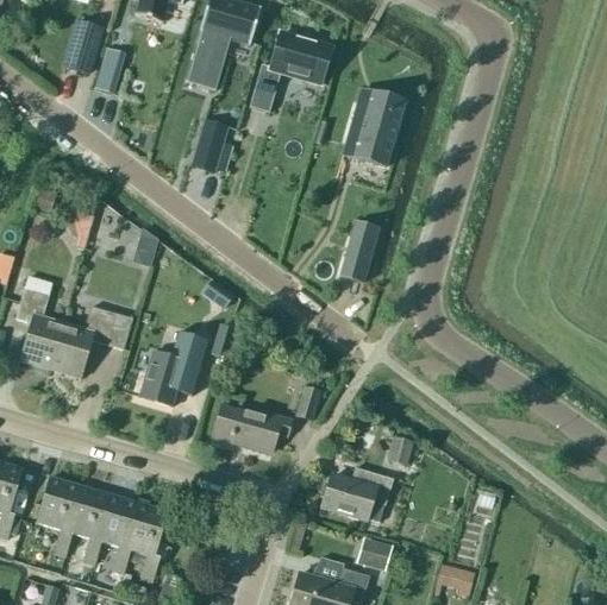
[(137,0),(135,13),(163,23),(169,0),(182,4),(183,0),(137,0)]
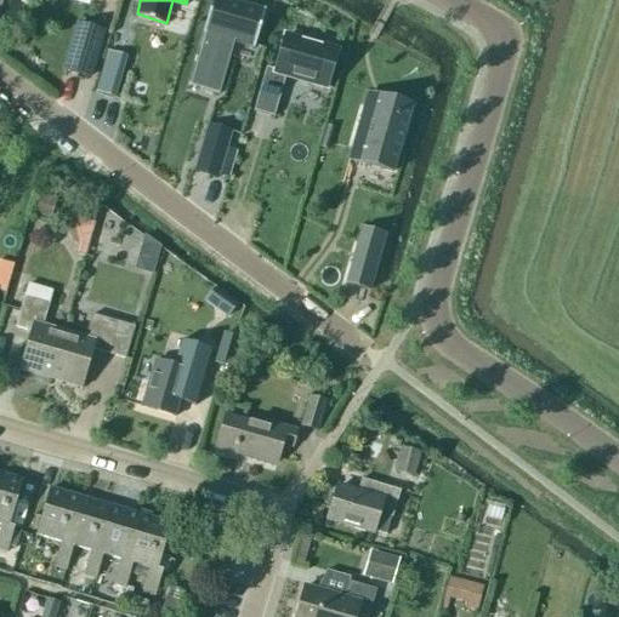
[(211,0),(209,11),(211,11),(197,61),(194,60),(193,62),(227,72),(227,69),(226,69),(240,18),(261,24),(267,0),(211,0)]
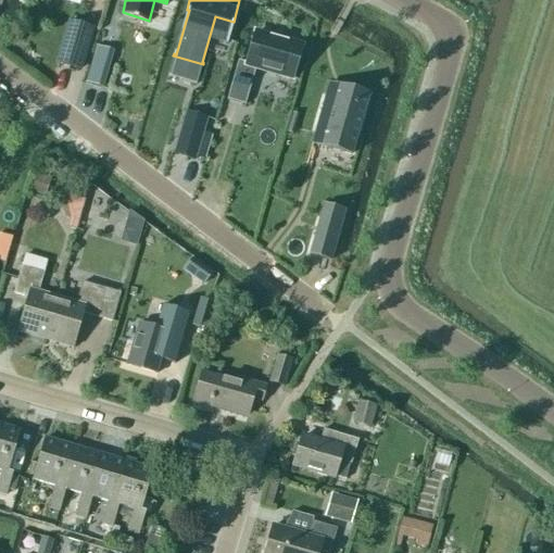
[(72,19),(59,60),(80,66),(92,25),(72,19)]
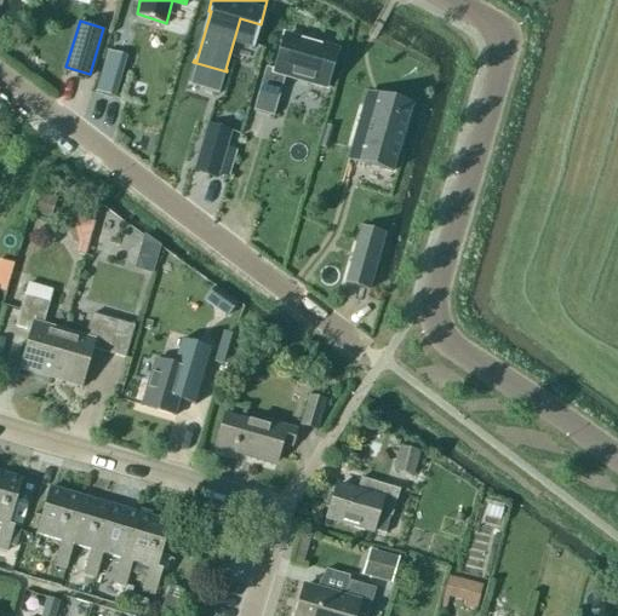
[(337,50),(286,34),(276,68),(267,65),(255,109),(274,114),(287,73),(327,84),(337,50)]
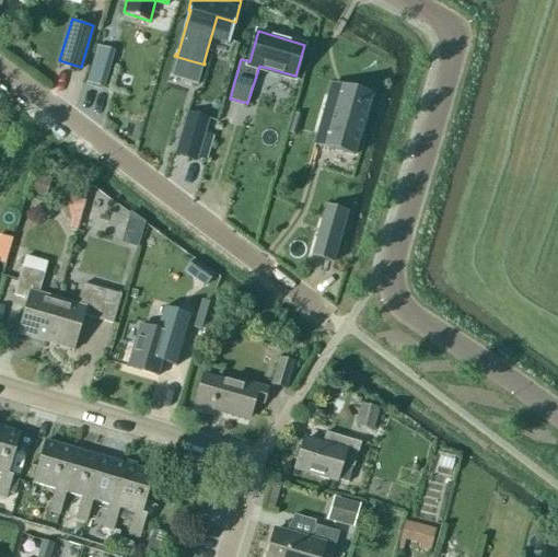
[(112,61),(94,56),(88,80),(105,84),(112,61)]
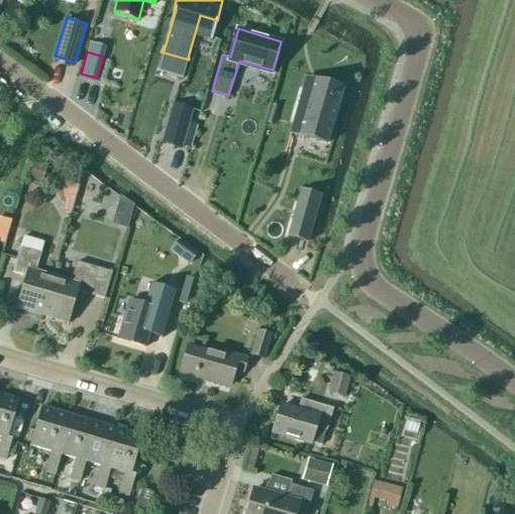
[(354,82),(327,74),(322,89),(314,87),(307,111),(315,113),(310,129),(338,137),(354,82)]
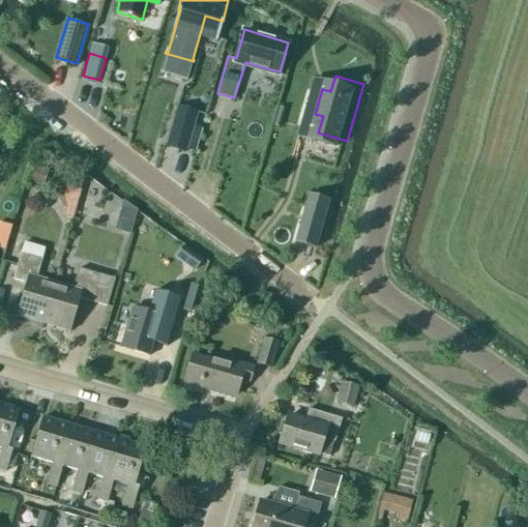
[(199,110),(178,104),(167,144),(187,150),(199,110)]
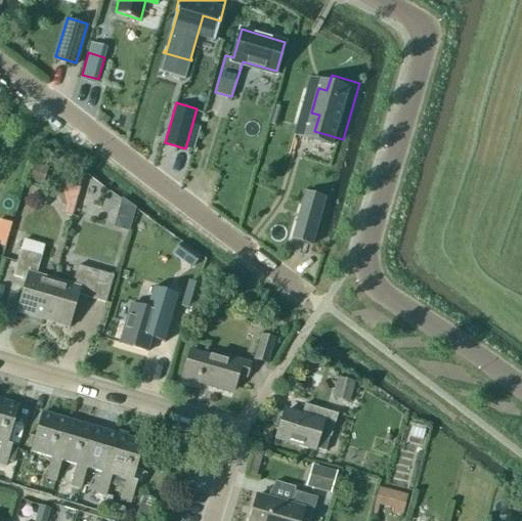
[(48,165),(36,161),(31,178),(43,182),(48,165)]
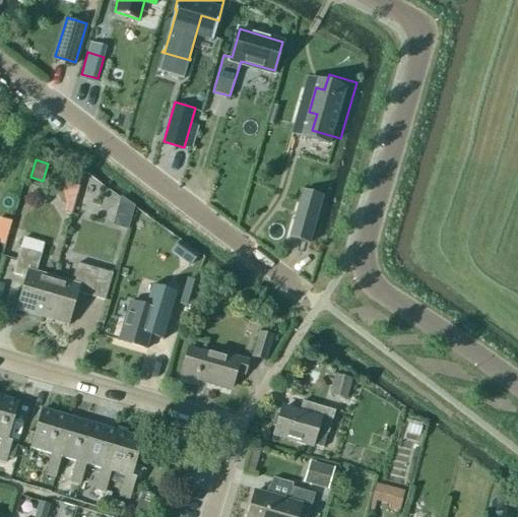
[(126,197),(122,194),(121,197),(119,204),(123,212),(133,215),(136,204),(128,198),(126,197)]
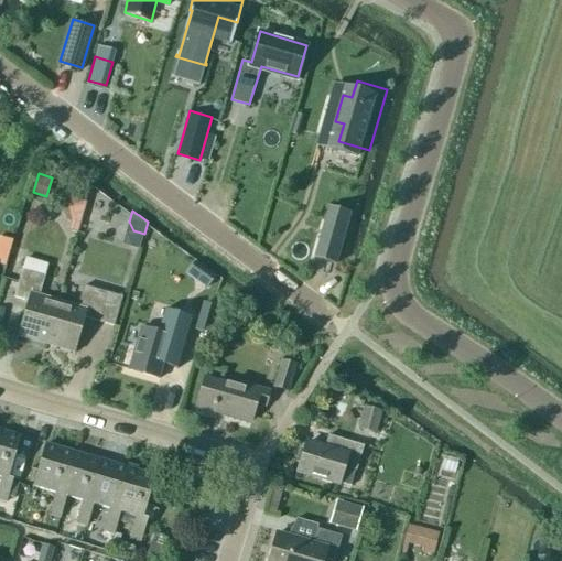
[(350,216),(333,211),(319,261),(335,267),(350,216)]
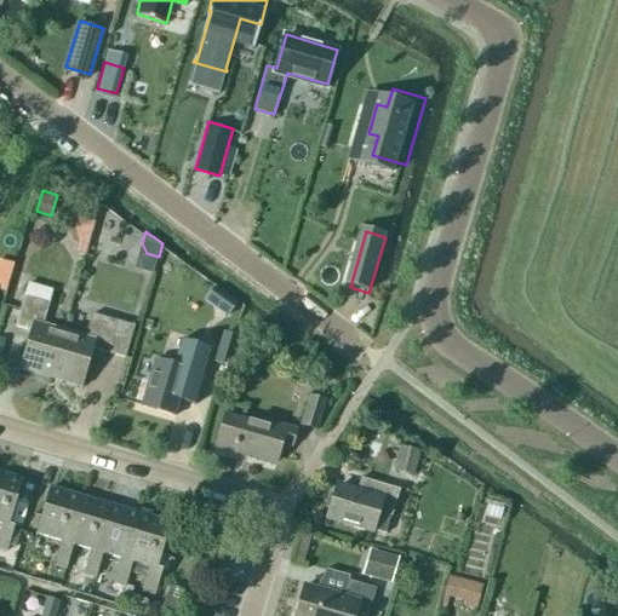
[(21,368),(52,376),(66,329),(45,322),(51,299),(26,292),(17,323),(33,328),(21,368)]
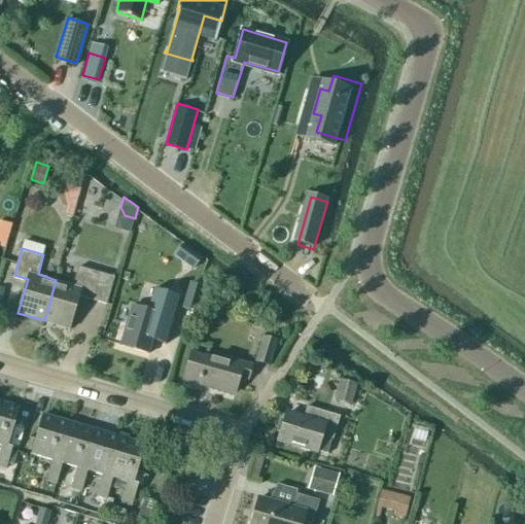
[(202,264),(183,257),(176,279),(195,285),(202,264)]
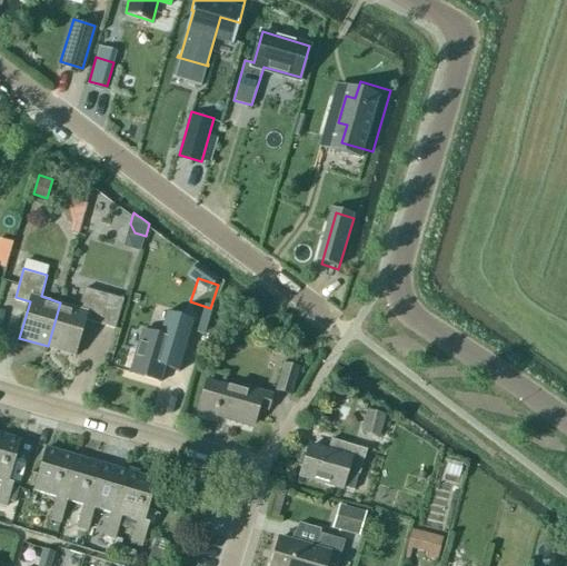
[(80,308),(60,303),(48,346),(76,354),(86,318),(116,327),(125,298),(87,286),(80,308)]
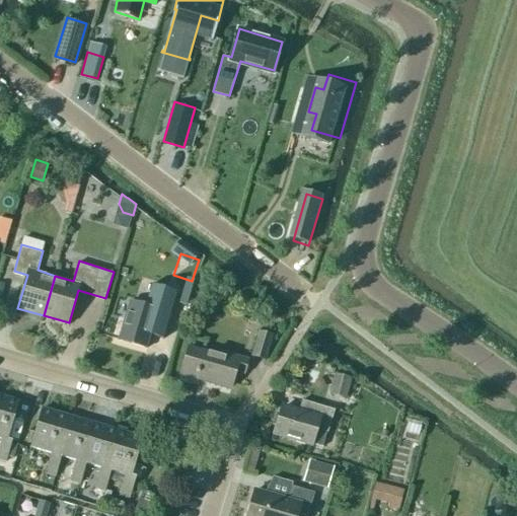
[(156,312),(170,316),(177,291),(152,284),(146,305),(130,300),(119,338),(147,346),(156,312)]
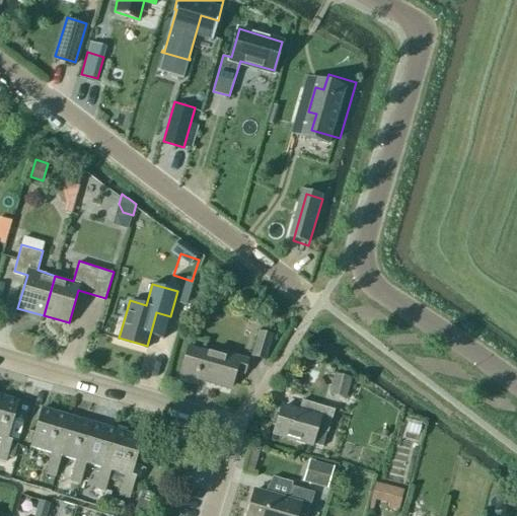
[(251,354),(268,359),(275,333),(260,328),(251,354)]
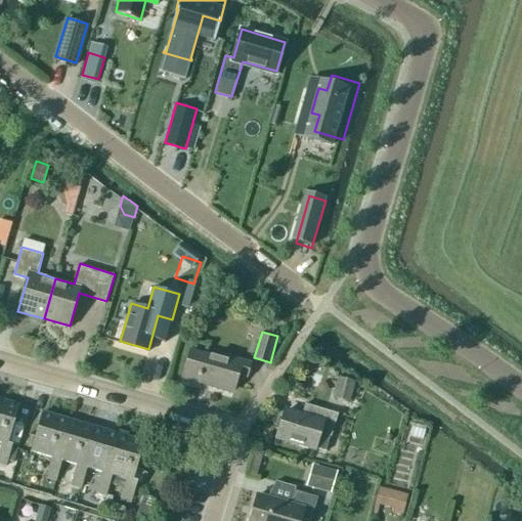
[(238,373),(248,376),(251,361),(222,353),(221,357),(190,348),(182,376),(201,381),(201,379),(234,389),(238,373)]
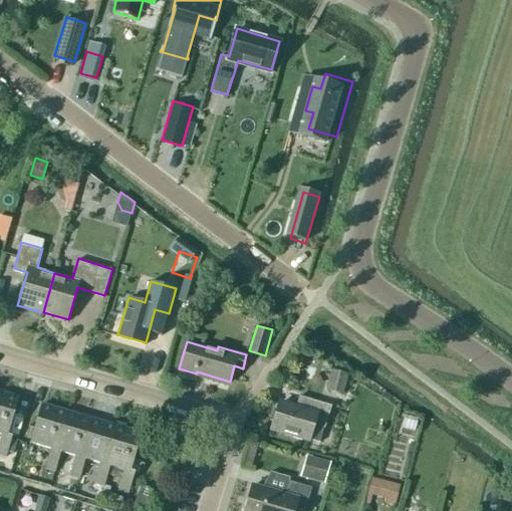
[(331,369),(326,389),(343,394),(349,374),(331,369)]
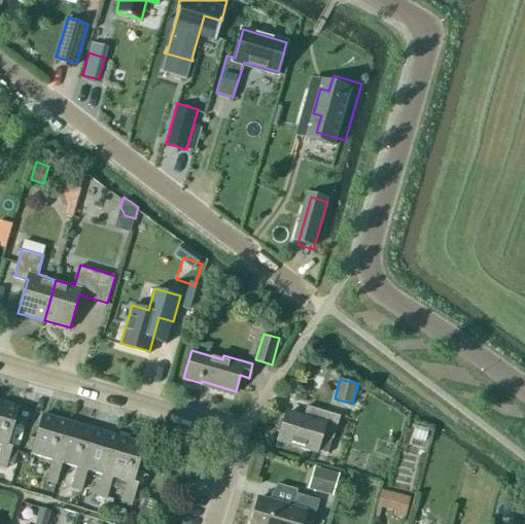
[(8,445),(20,406),(0,399),(0,443),(2,444),(0,452),(0,464),(7,466),(12,446),(8,445)]
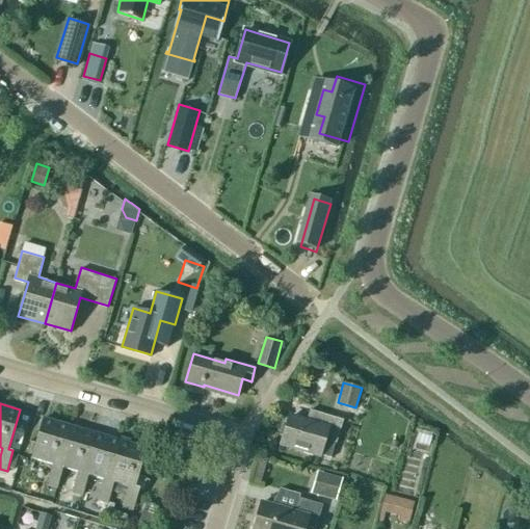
[(290,416),(283,442),(332,456),(336,441),(337,441),(344,418),(311,408),(308,421),(290,416)]
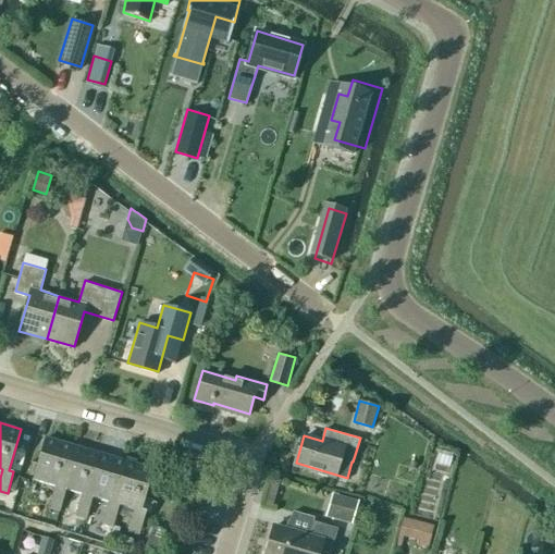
[(66,488),(61,487),(73,444),(46,436),(34,478),(56,484),(49,506),(60,509),(66,488)]
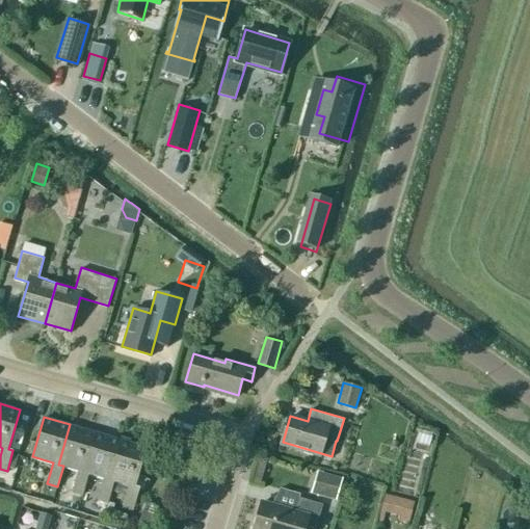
[(88,473),(83,472),(96,432),(70,424),(58,465),(63,466),(79,471),(73,491),(83,494),(88,473)]
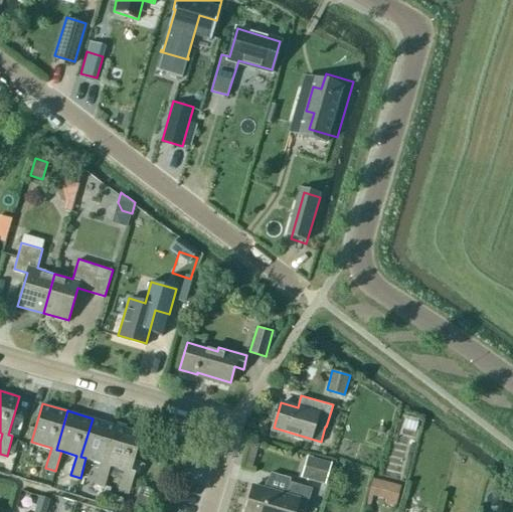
[(93,418),(80,457),(86,458),(101,463),(95,482),(105,485),(111,466),(106,464),(117,425),(93,418)]
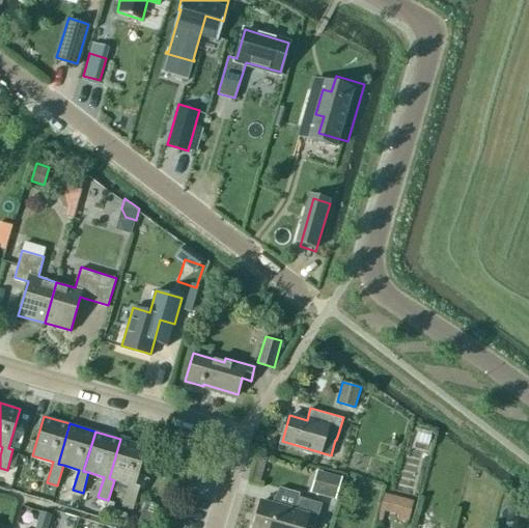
[(135,485),(146,446),(120,439),(109,478),(114,480),(129,484),(123,504),(133,507),(139,487),(135,485)]
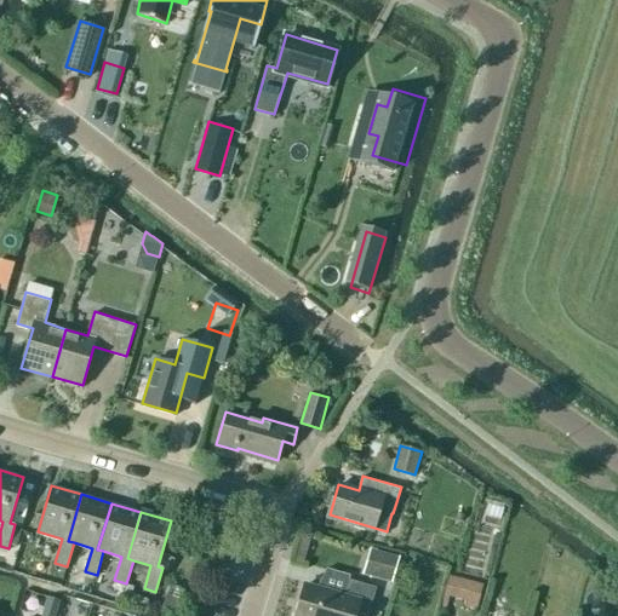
[(400,554),(371,546),(364,571),(394,580),(400,554)]
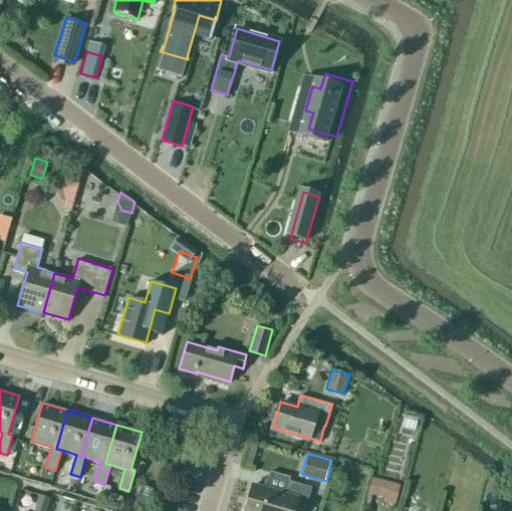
[(364,504),(368,505),(372,495),(396,500),(400,485),(371,478),(364,504)]
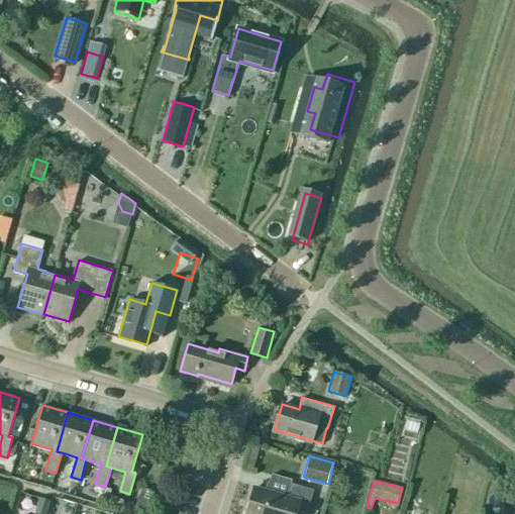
[(293,513),(296,509),(308,512),(314,489),(291,482),(287,496),(256,488),(248,513),(293,513)]
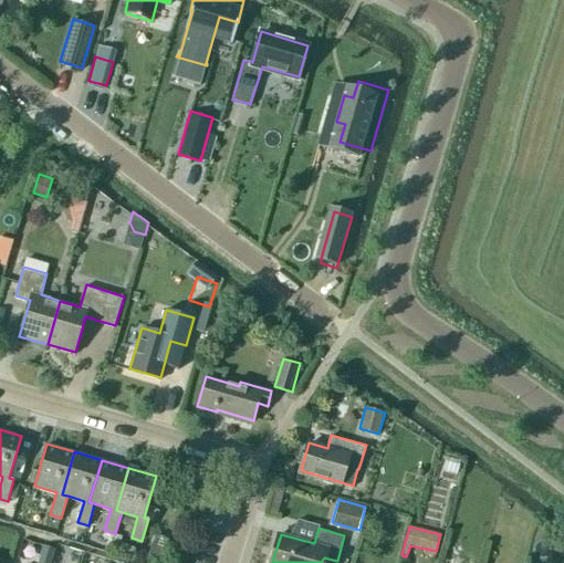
[(167,538),(157,533),(154,541),(153,541),(147,554),(148,554),(163,560),(168,548),(167,546),(170,538),(169,538),(167,538)]
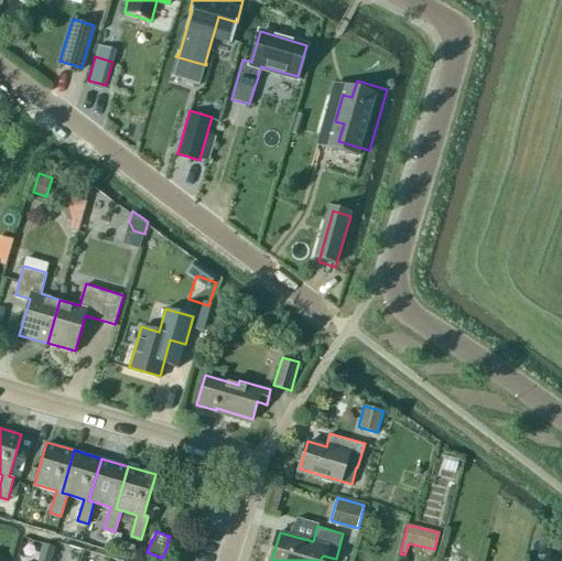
[(50,560),(55,545),(43,541),(38,560),(40,560),(50,560)]
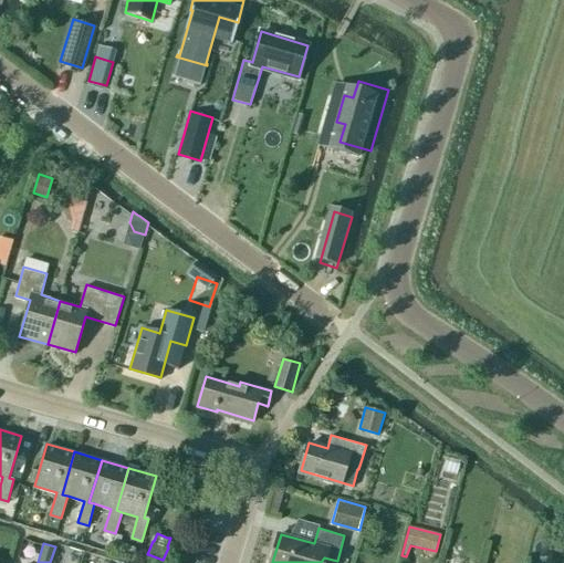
[(462,562),(465,558),(452,553),(448,562),(462,562)]
